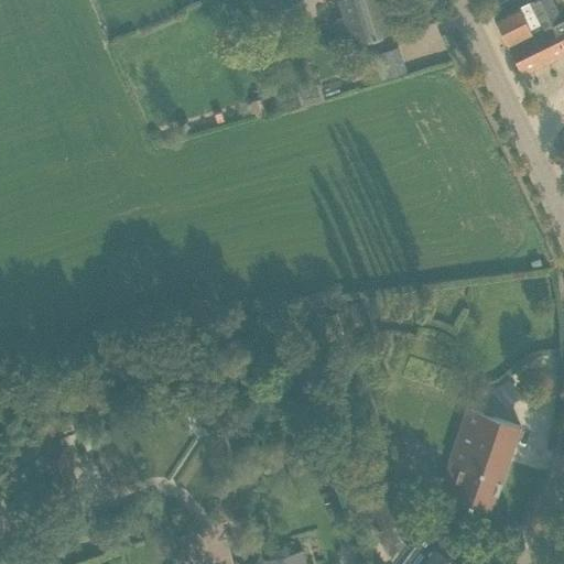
[(299,1),(297,0),(261,0),(266,12),(299,1)]
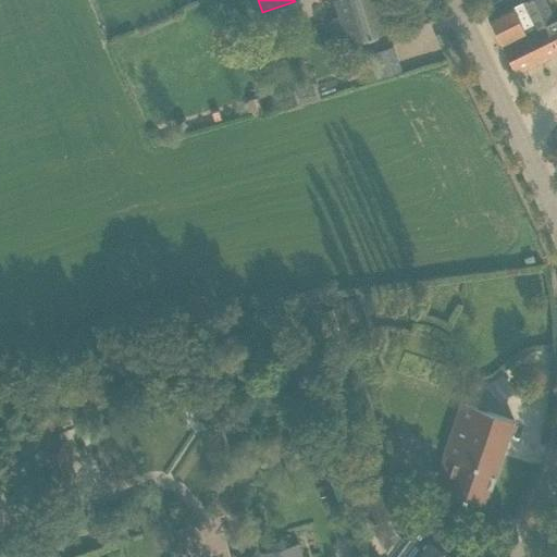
[(327,21),(336,49),(388,31),(379,0),(336,0),(342,16),(327,21)]
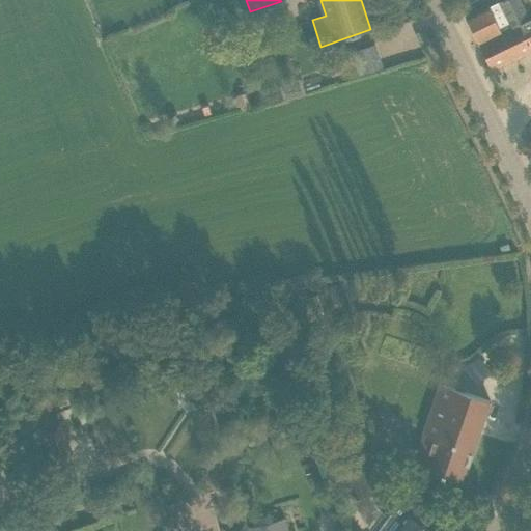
[(491,70),(530,50),(530,0),(496,0),(507,21),(497,26),(498,28),(486,33),(488,38),(478,44),(491,70)]
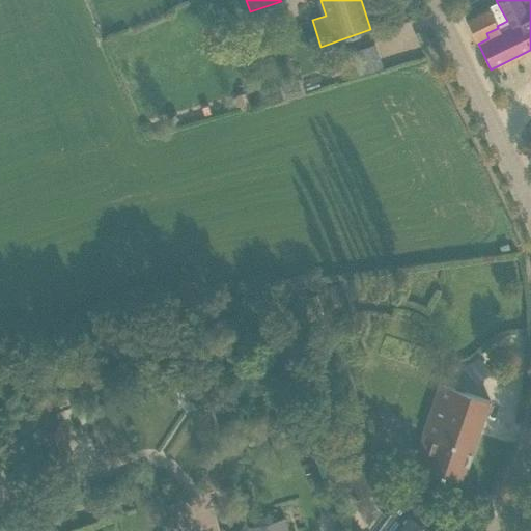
[(488,38),(486,33),(498,28),(497,26),(487,6),(465,18),(478,44),(488,38)]
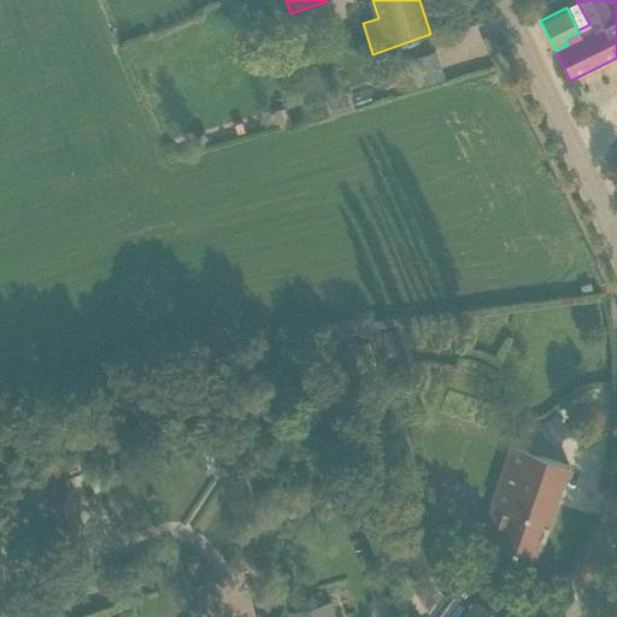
[(393,72),(381,76),(385,88),(397,84),(393,72)]
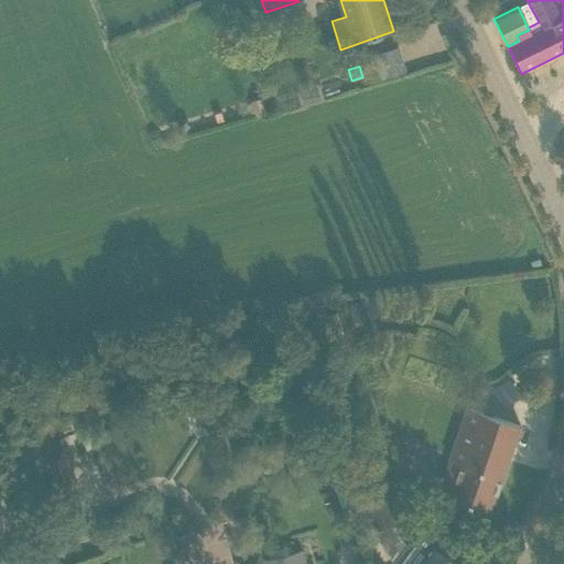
[(437,495),(490,513),(520,426),(467,408),(449,461),(461,464),(456,477),(445,474),(437,495)]
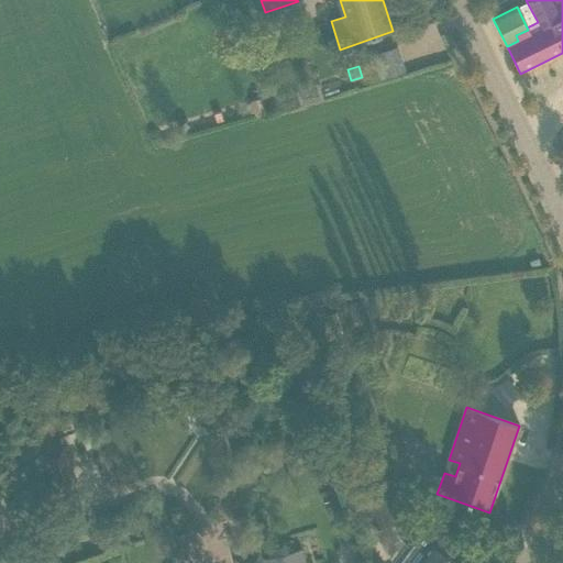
[(372,429),(364,432),(367,442),(375,439),(372,429)]
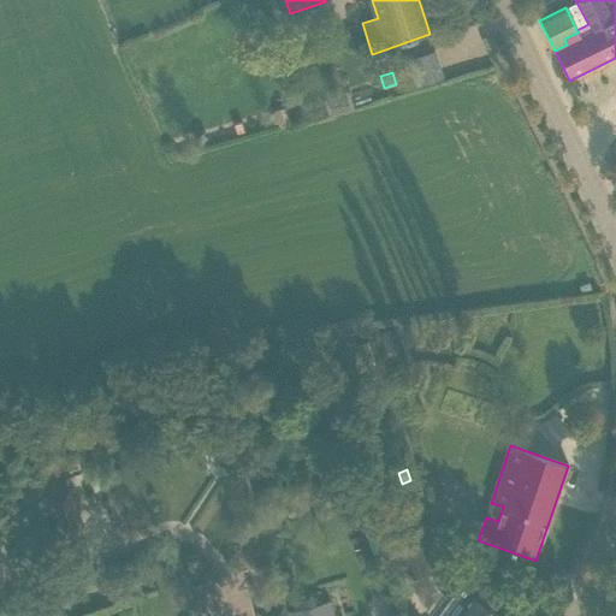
[(86,533),(70,486),(40,497),(55,544),(86,533)]
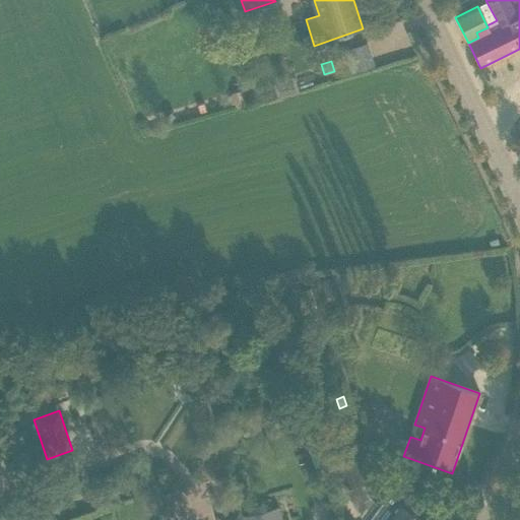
[(421,519),(411,512),(389,495),(368,519),(421,519)]
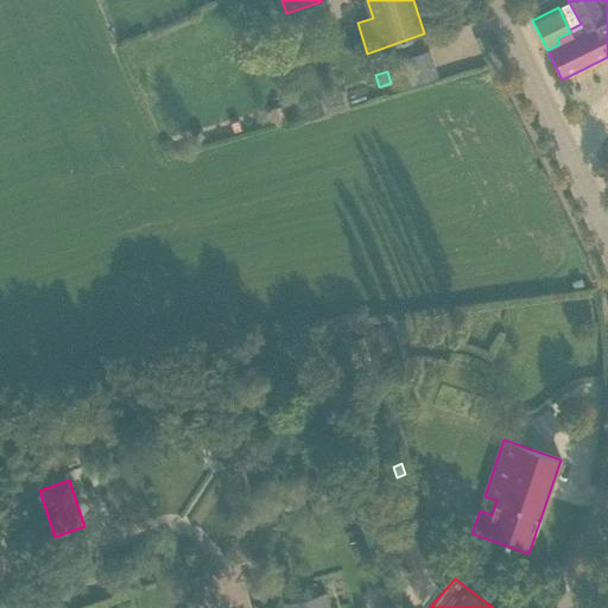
[(329,607),(325,594),(285,603),(286,607),(329,607)]
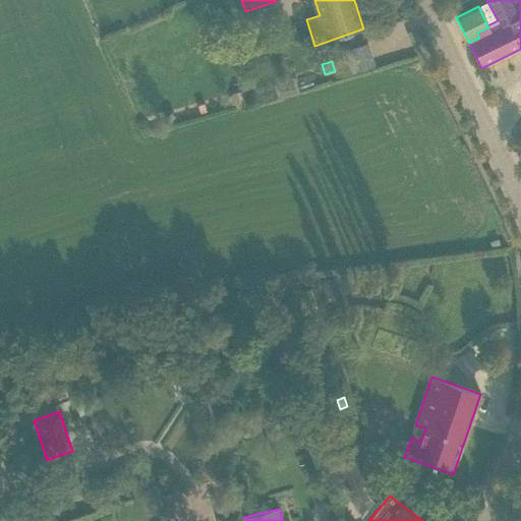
[(241,520),(239,511),(214,519),(214,520),(241,520)]
